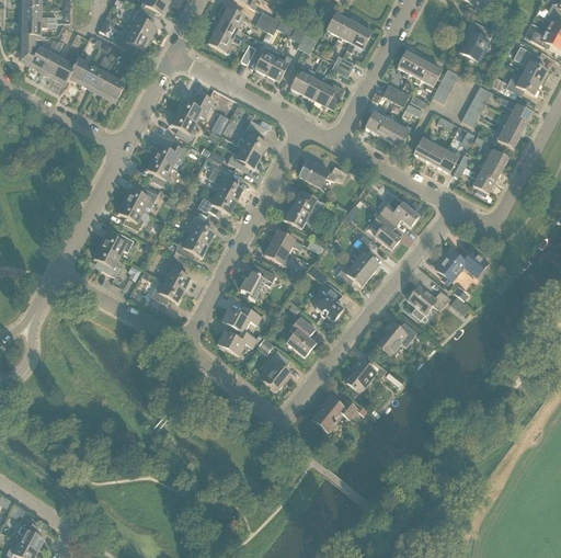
[(21,0),(21,8),(41,9),(41,0),(47,1),(47,2),(54,2),(54,0),(21,0)]
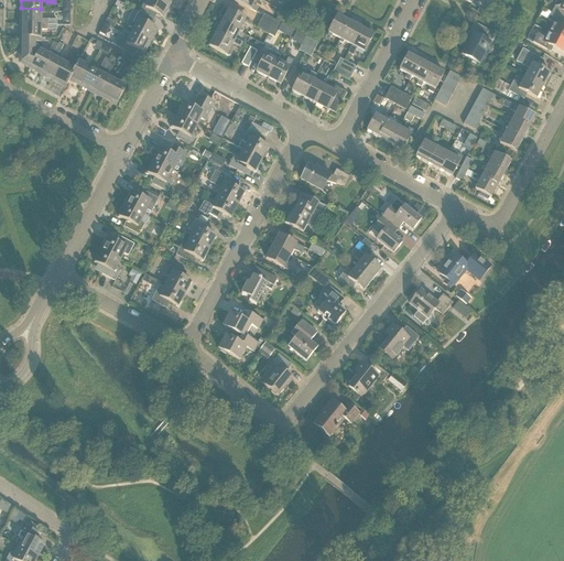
[(163,14),(170,2),(165,0),(148,0),(143,0),(139,9),(153,17),(156,11),(163,14)]
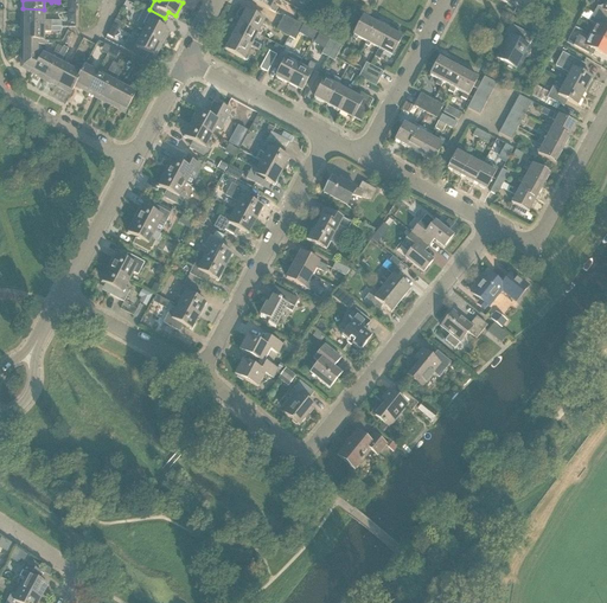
[(273,1),(273,0),(256,0),(269,7),(275,10),(278,5),(273,1)]
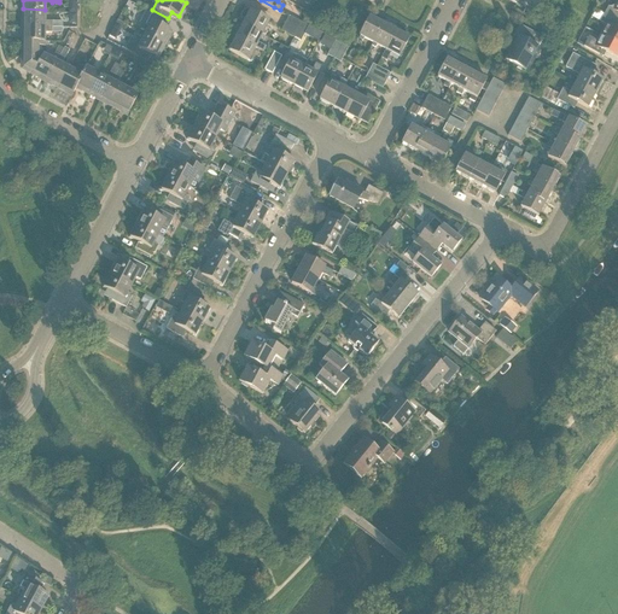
[(617,0),(614,6),(608,4),(605,11),(617,18),(617,17),(617,0)]
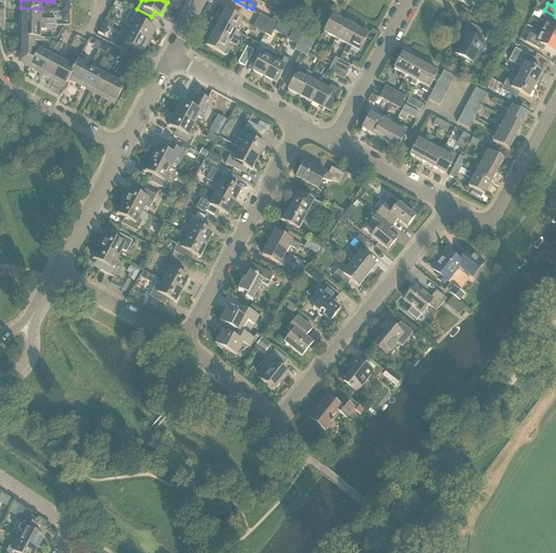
[(40,16),(40,9),(21,8),(21,21),(47,22),(55,22),(57,22),(57,15),(50,15),(50,16),(40,16)]
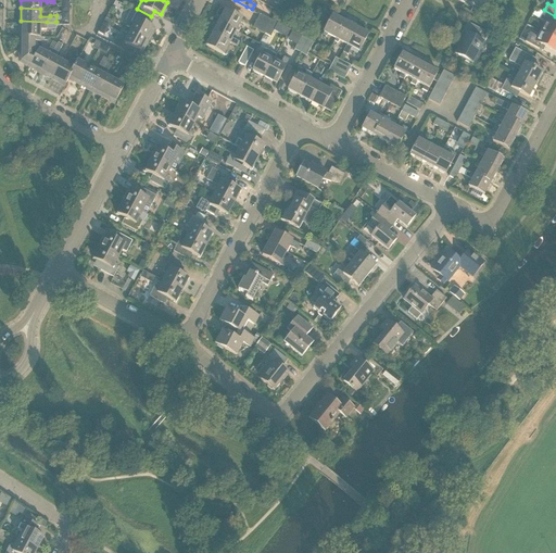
[(236,28),(235,28),(238,29),(240,26),(237,25),(241,16),(225,8),(218,20),(236,28)]
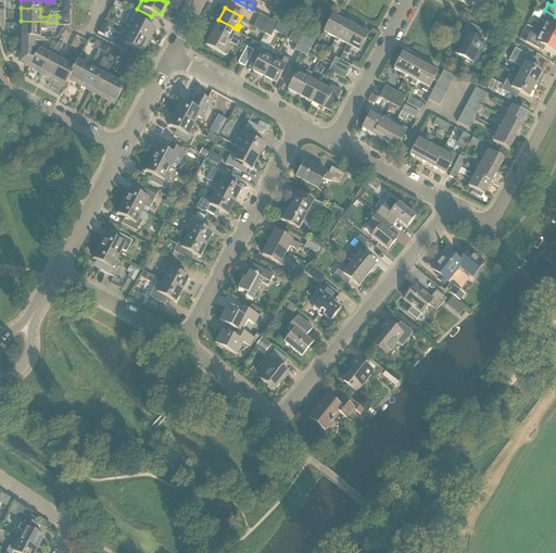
[(149,23),(151,16),(137,9),(131,20),(135,22),(130,28),(148,38),(154,26),(149,23)]
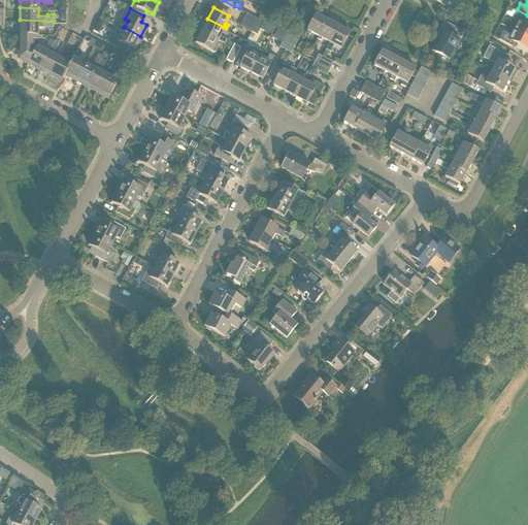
[(527,23),(525,22),(527,15),(517,9),(513,15),(518,19),(514,27),(527,35),(527,23)]
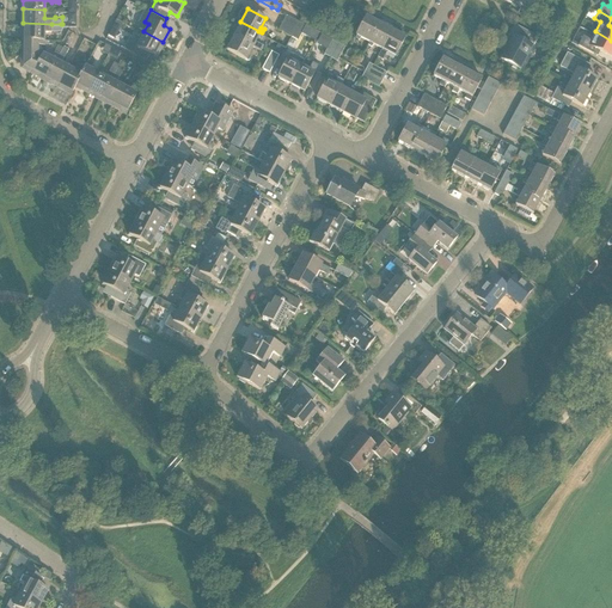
[(295,26),(299,19),(286,12),(282,19),(295,26)]
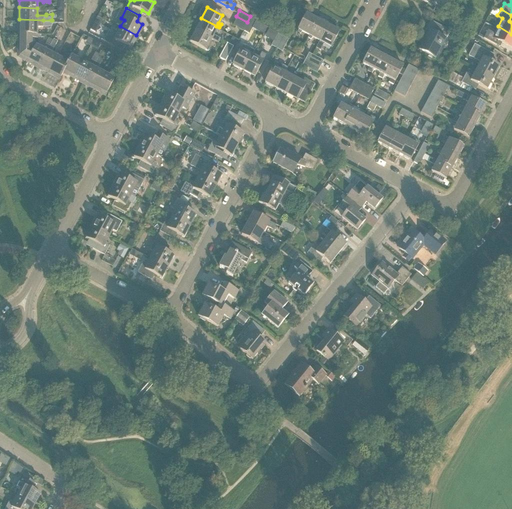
[(309,33),(317,18),(306,12),(298,27),(297,29),(300,31),(301,29),(309,33)]
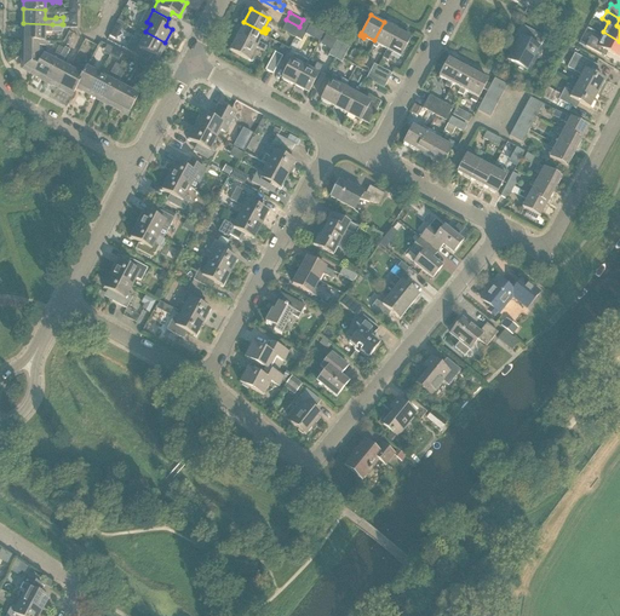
[(296,34),(299,27),(286,19),(282,27),(296,34)]
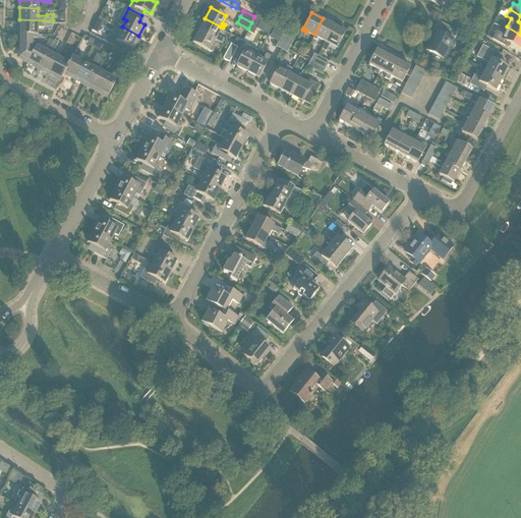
[(254,16),(251,22),(248,29),(253,32),(259,19),(254,16)]
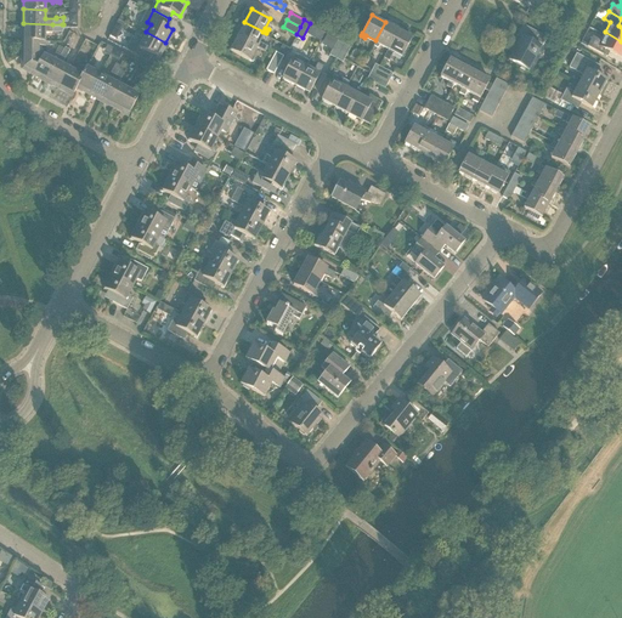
[(259,39),(263,32),(264,32),(244,22),(238,34),(256,44),(256,45),(265,49),(267,44),(259,39)]
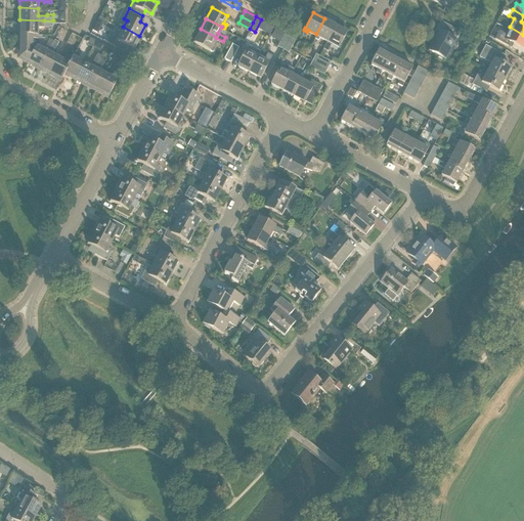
[(328,39),(336,24),(324,18),(316,34),(314,36),(318,38),(319,35),(326,39),(328,39)]
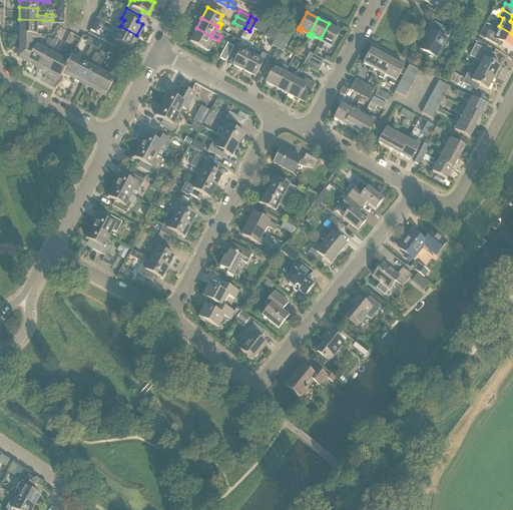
[(436,56),(451,29),(440,23),(431,18),(426,27),(428,28),(423,39),(424,40),(420,48),(436,56)]
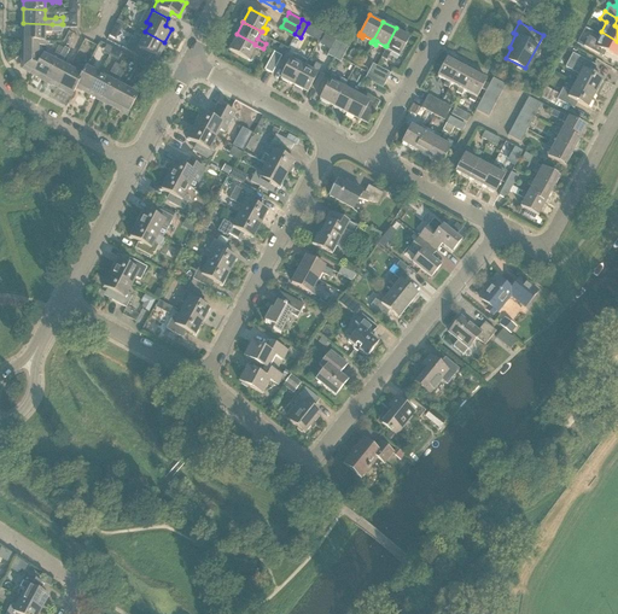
[(62,29),(62,24),(52,24),(23,23),(23,37),(44,39),(44,29),(57,30),(62,29)]
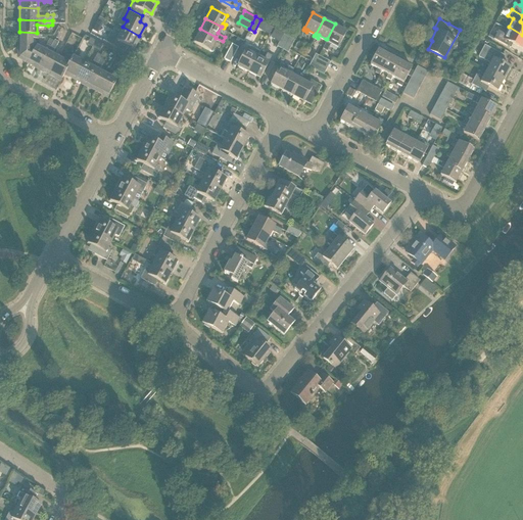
[(327,39),(326,39),(323,46),(327,48),(331,42),(338,45),(346,30),(335,24),(327,39)]
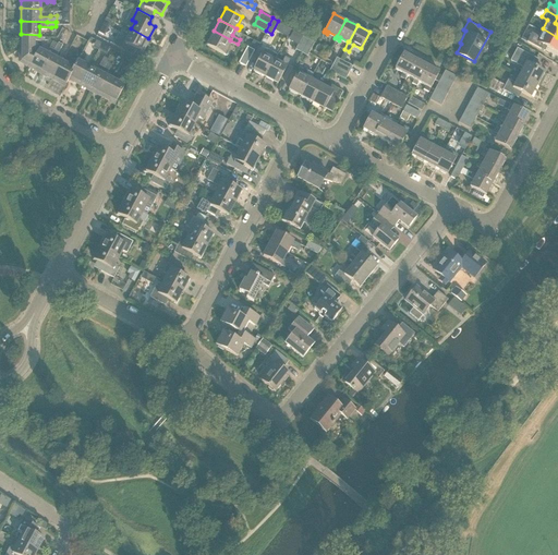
[(142,50),(148,38),(131,28),(128,36),(124,34),(118,31),(112,41),(118,45),(133,52),(136,47),(142,50)]
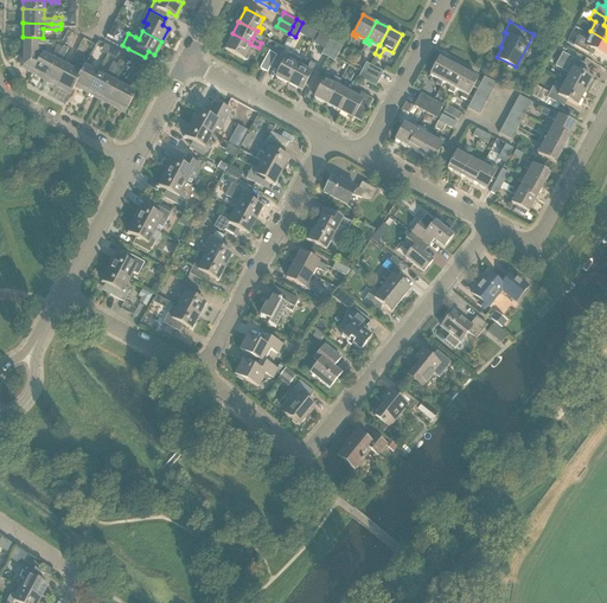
[(606,40),(590,31),(587,37),(579,32),(573,43),(592,52),(594,47),(605,53),(606,47),(606,40)]
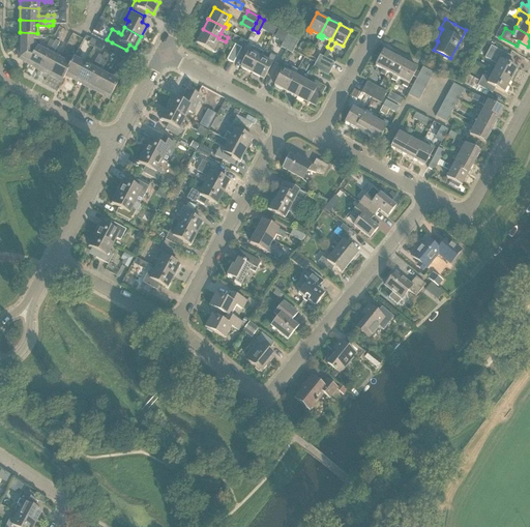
[(214,46),(218,38),(218,37),(203,29),(197,41),(212,50),(212,49),(215,50),(216,47),(214,46)]
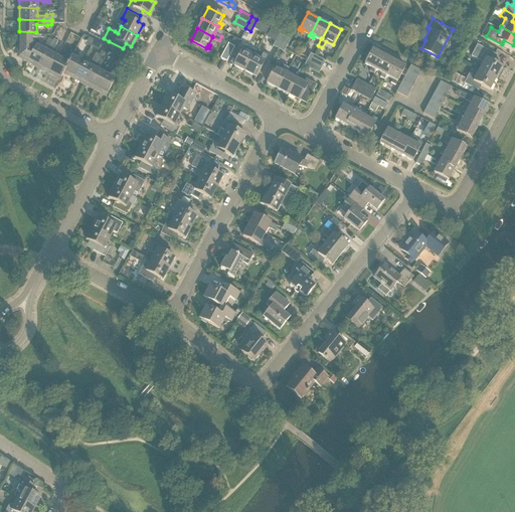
[(36,32),(19,31),(18,54),(27,59),(33,48),(31,47),(31,35),(38,35),(38,32),(36,32)]
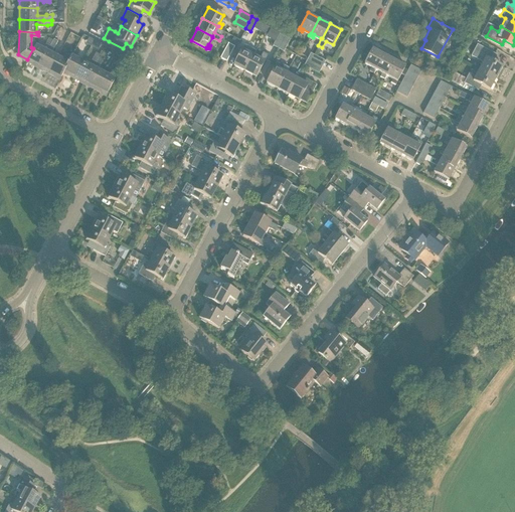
[(278,46),(285,34),(279,31),(273,43),(278,46)]
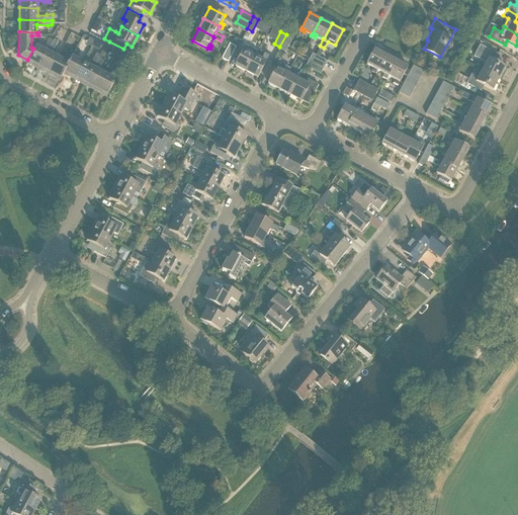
[(233,39),(232,40),(239,44),(241,38),(235,34),(233,38),(233,39)]
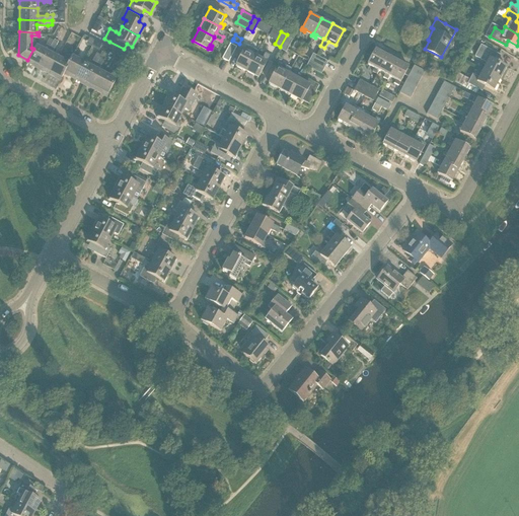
[(287,34),(280,47),(286,49),(292,37),(287,34)]
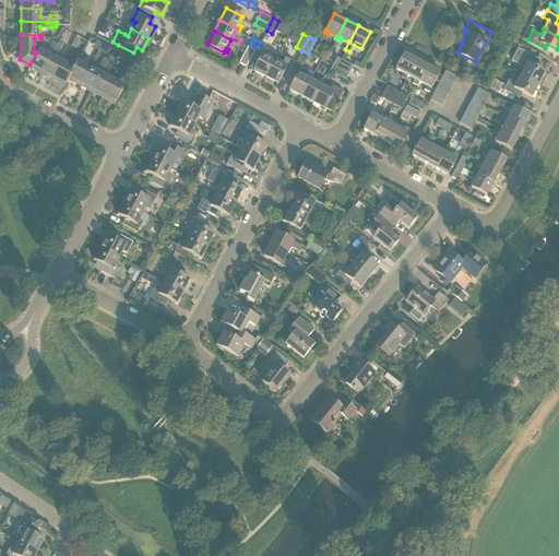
[(54,47),(58,40),(52,38),(46,51),(39,47),(36,52),(30,64),(42,71),(54,47)]
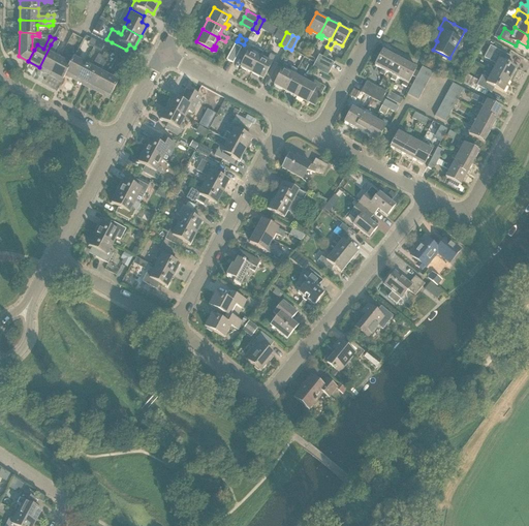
[(51,72),(59,57),(53,53),(55,48),(59,39),(55,37),(55,38),(51,44),(39,67),(51,72)]
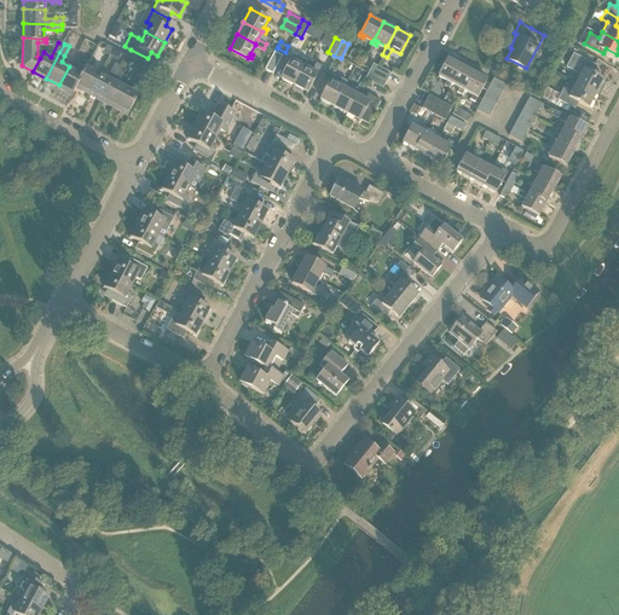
[(576,81),(596,91),(603,77),(593,71),(597,63),(573,51),(566,64),(580,71),(576,81)]
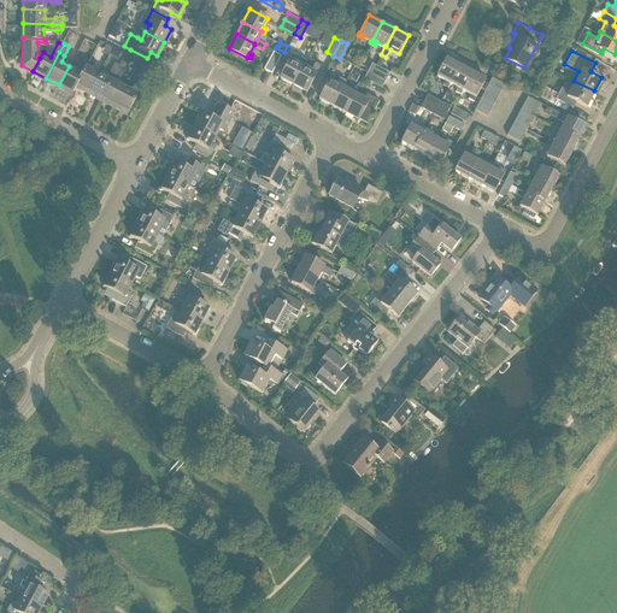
[(271,70),(278,57),(271,53),(264,66),(271,70)]
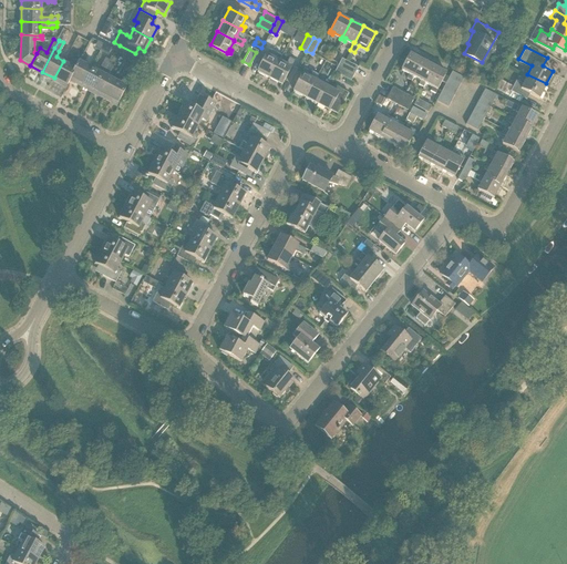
[(413,74),(422,58),(410,51),(401,68),(409,72),(406,75),(412,79),(413,74)]
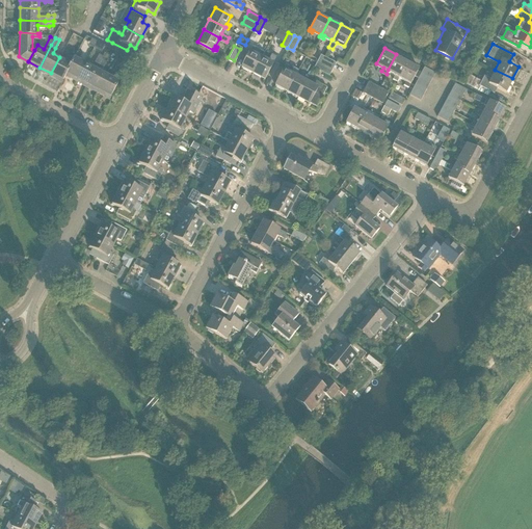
[(261,55),(263,53),(259,51),(258,53),(249,49),(241,64),(253,71),(261,55)]
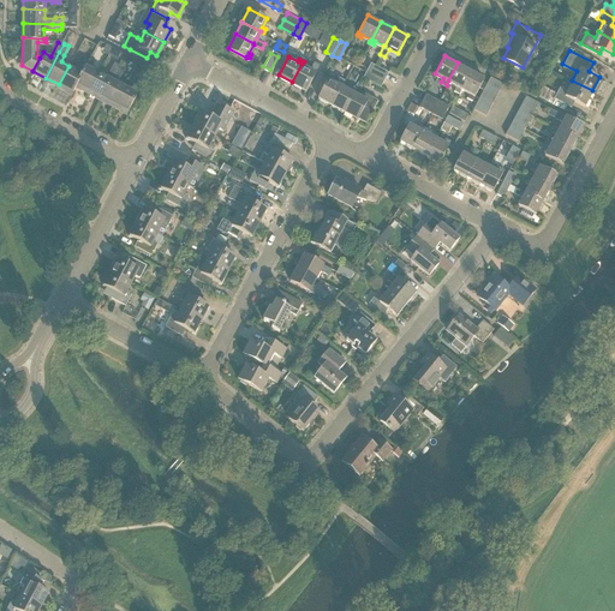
[(83,58),(76,70),(69,66),(59,84),(72,91),(76,83),(84,66),(88,60),(83,58)]
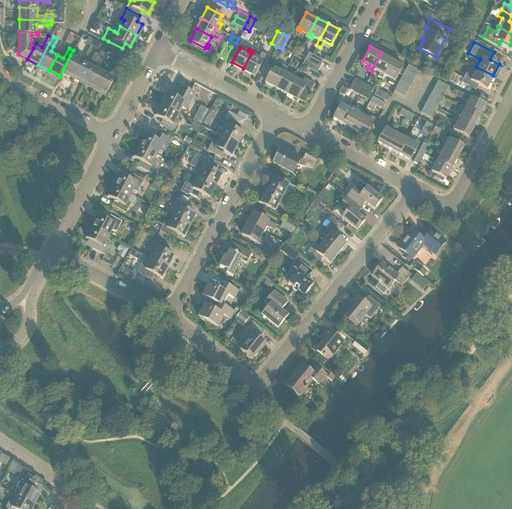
[(73,75),(82,59),(75,56),(78,50),(74,48),(70,55),(63,69),(73,75)]
